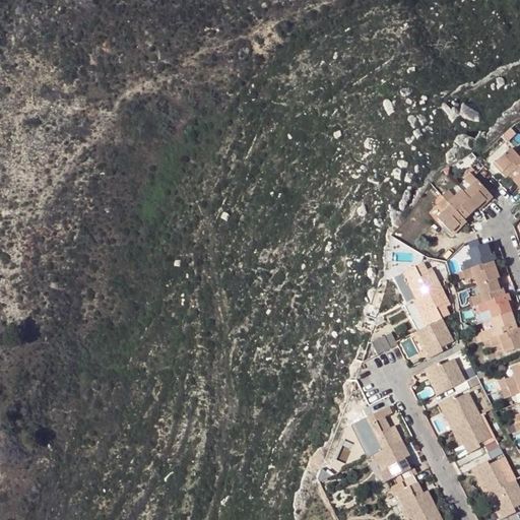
[(513,134),(510,130),(500,138),(502,141),(513,134)]
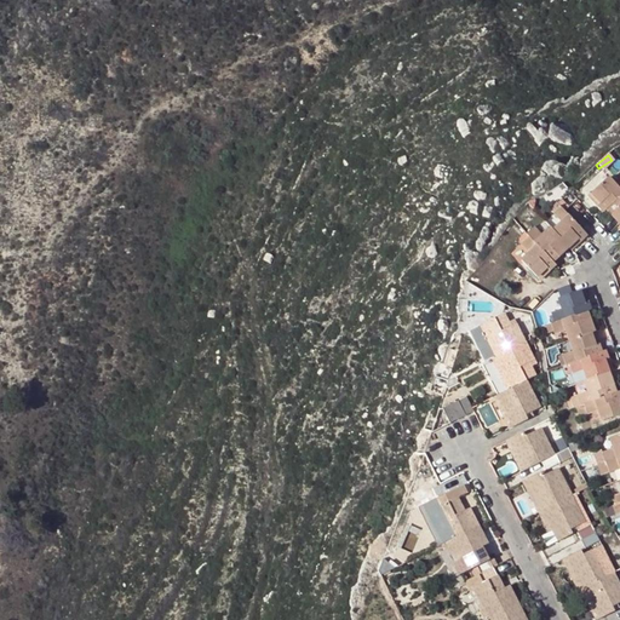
[(602,172),(613,162),(612,160),(598,168),(602,172)]
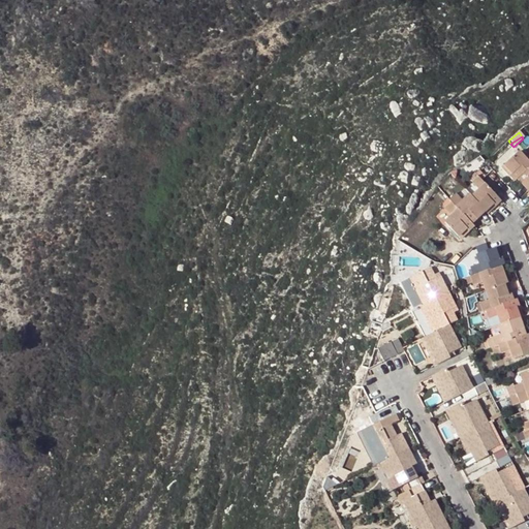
[(518,153),(501,168),(514,182),(516,180),(528,166),(528,154),(524,159),(518,153)]
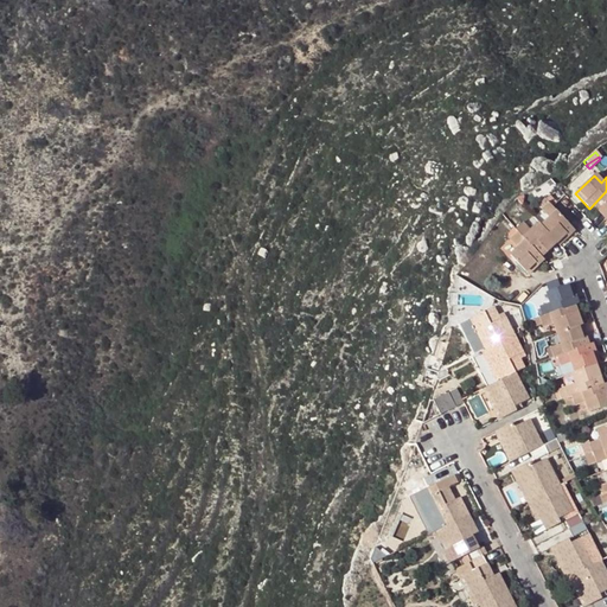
[(606,191),(592,206),(606,222),(606,221),(606,191)]
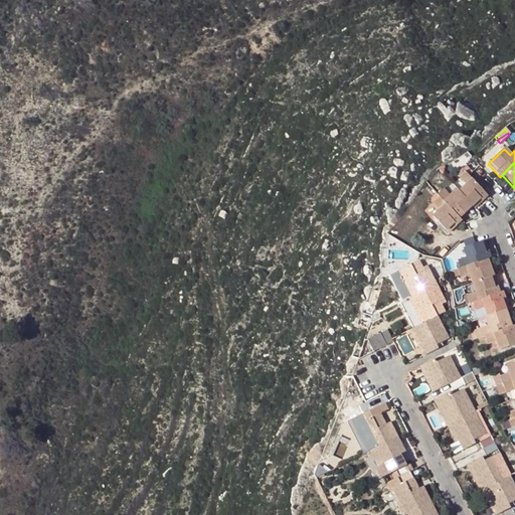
[(473,173),(467,166),(457,176),(463,182),(457,189),(470,203),(472,205),(484,192),(470,176),(473,173)]
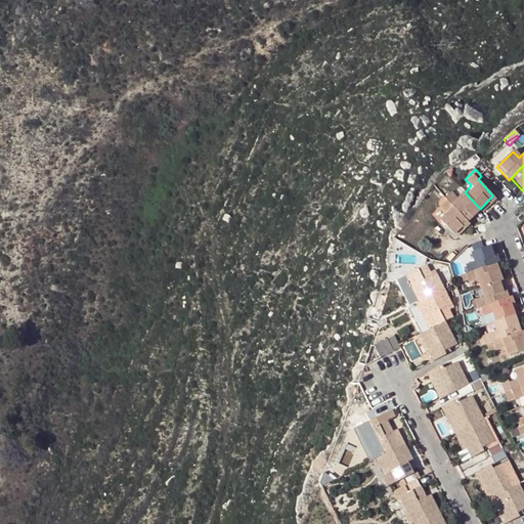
[(445,198),(465,219),(478,207),(465,192),(463,190),(454,199),(448,191),(443,195),(445,198)]
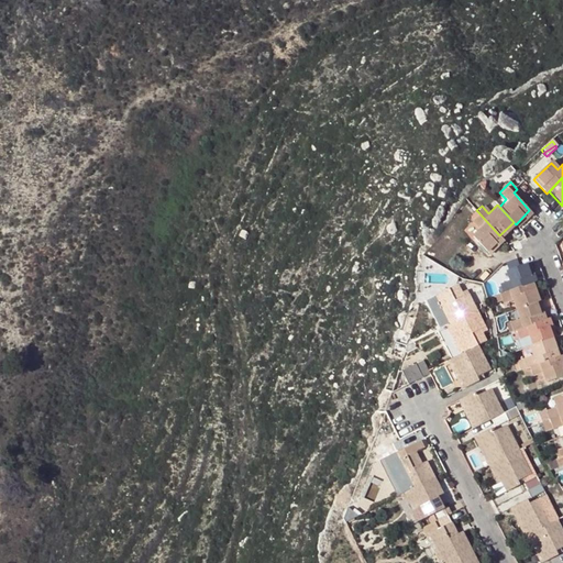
[(478,212),(472,219),(479,227),(472,234),(488,251),(501,238),(499,235),(478,212)]
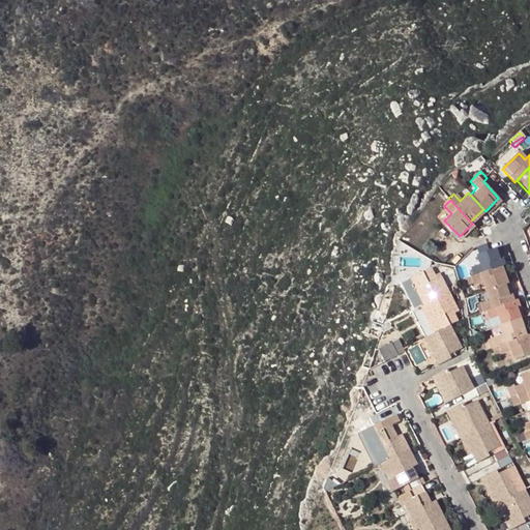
[(480,267),(471,271),(473,276),(500,267),(504,266),(498,249),(477,257),(480,267)]
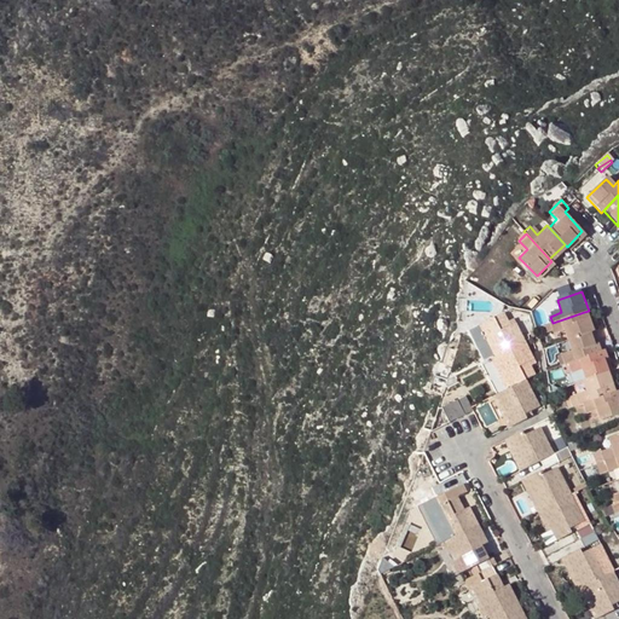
[(545,337),(563,330),(567,341),(591,333),(584,312),(553,323),(541,327),(545,337)]
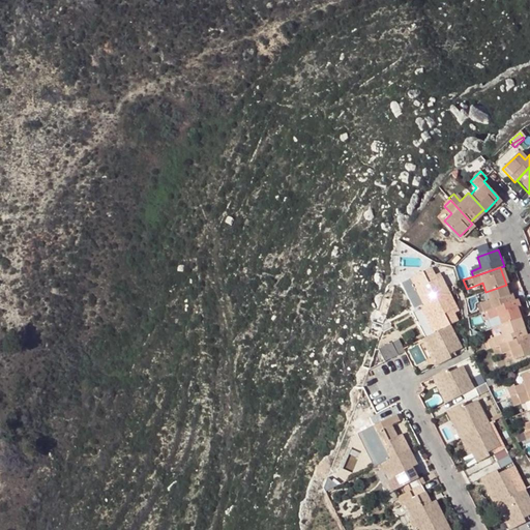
[(437,280),(431,268),(409,278),(423,305),(449,292),(442,277),(437,280)]
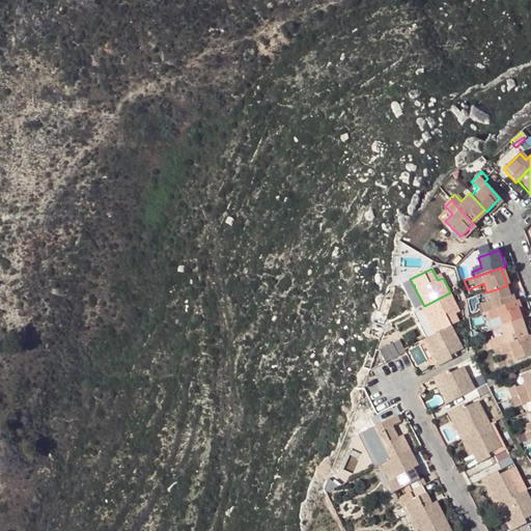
[(410,279),(407,281),(421,308),(424,306),(410,279)]
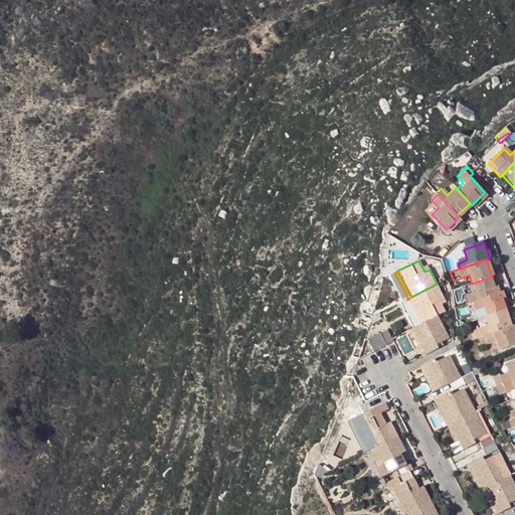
[(475,293),(467,296),(469,303),(498,293),(492,277),(472,284),(475,293)]
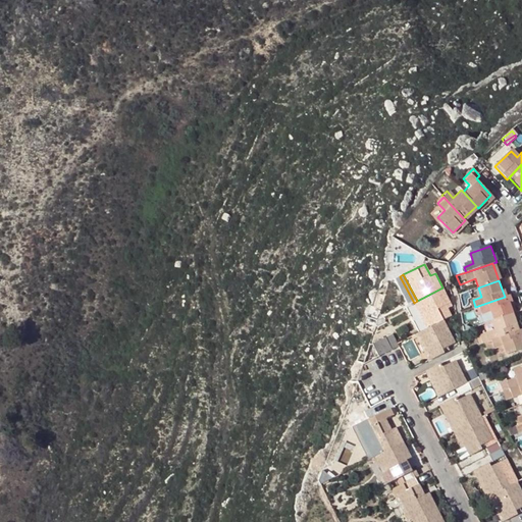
[(452,316),(447,306),(451,303),(442,288),(417,301),(430,326),(444,320),(452,316)]
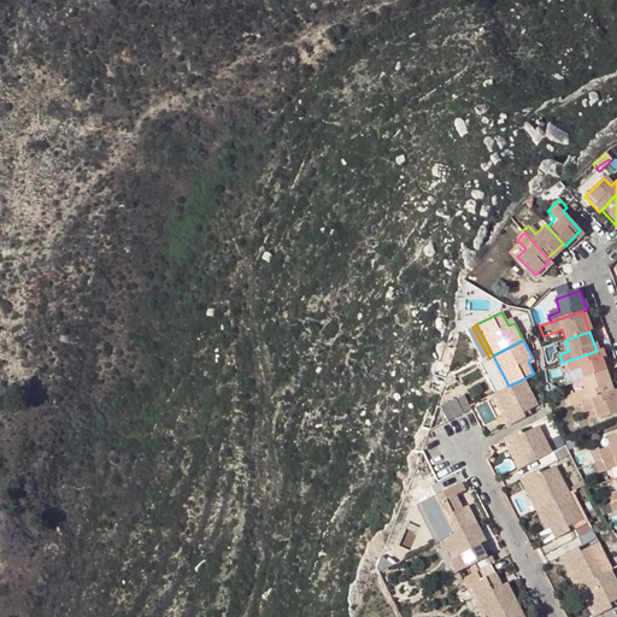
[(604,371),(607,370),(601,350),(597,351),(562,363),(557,365),(560,375),(579,368),(582,378),(604,371)]
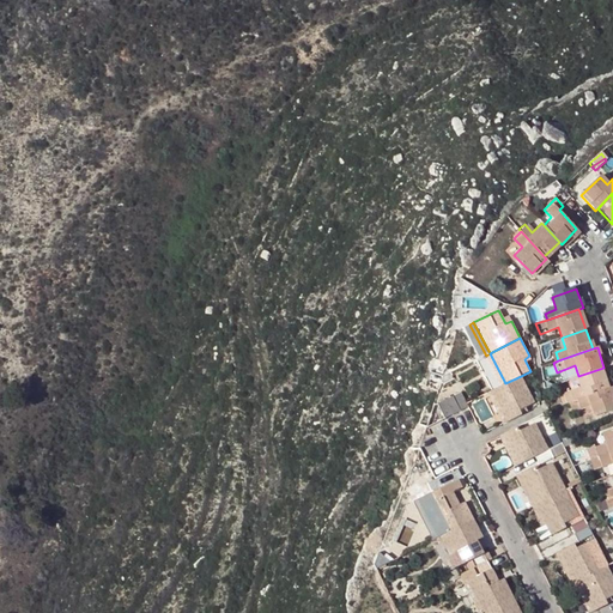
[(490,353),(486,356),(502,386),(505,383),(490,353)]
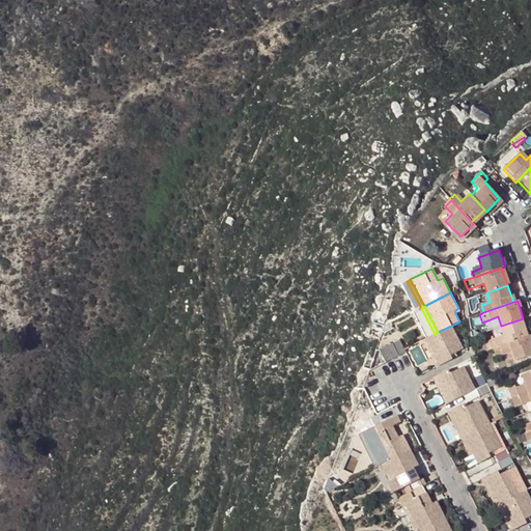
[(486,341),(487,344),(490,351),(492,350),(526,337),(520,319),(501,326),(499,327),(502,336),(486,341)]
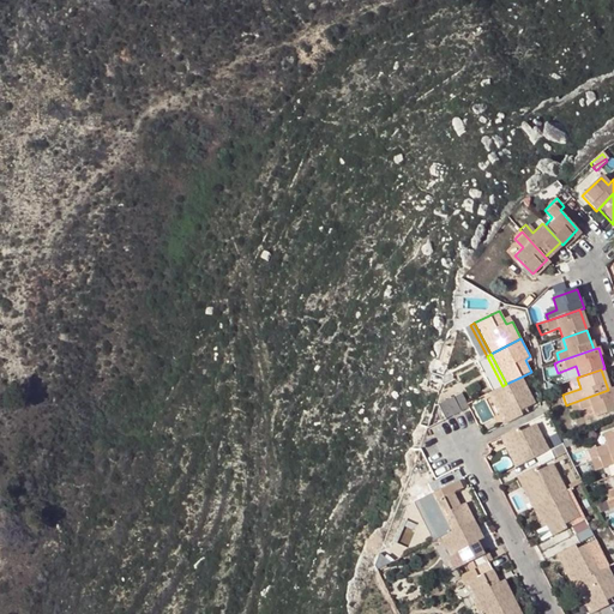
[(452,373),(443,378),(441,383),(445,385),(456,380),(452,373)]
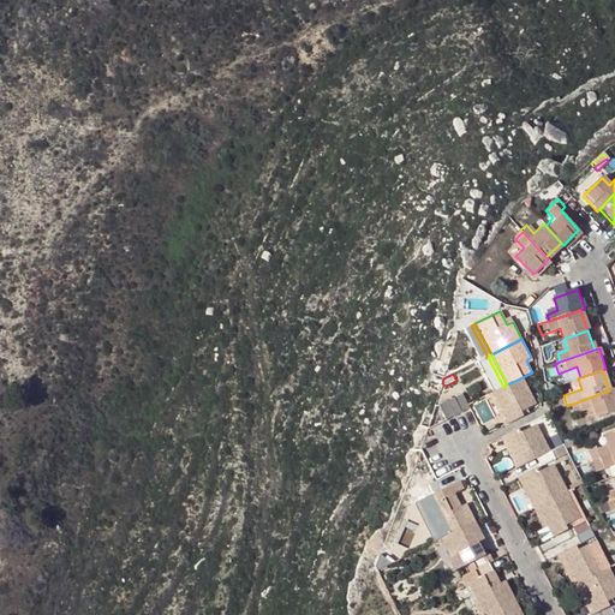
[(523,411),(527,408),(537,404),(523,377),(507,384),(503,387),(493,392),(508,423),(525,415),(524,415),(523,411)]
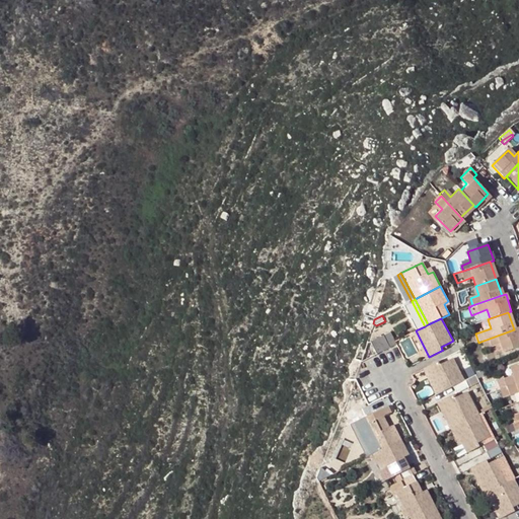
[(503,354),(518,348),(518,332),(517,328),(514,329),(480,342),(484,350),(500,345),(503,354)]
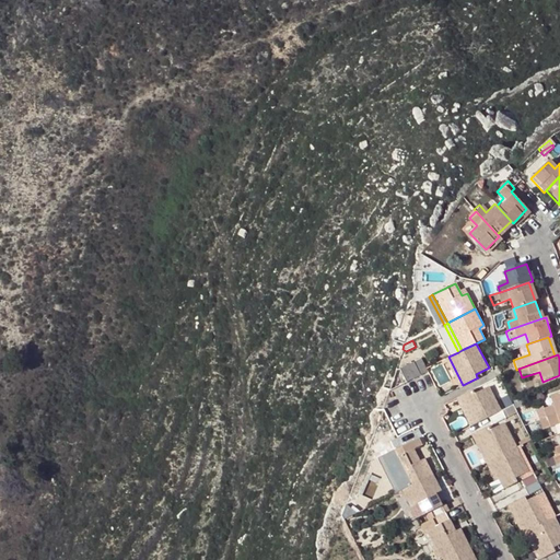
[(463,385),(448,357),(445,359),(459,387),(463,385)]
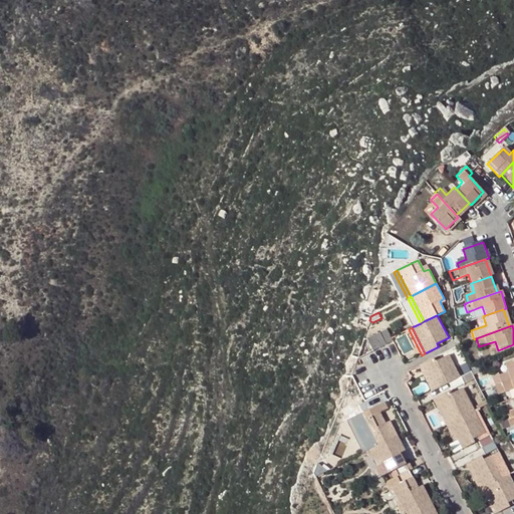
[(387,329),(366,339),(372,350),(392,340),(387,329)]
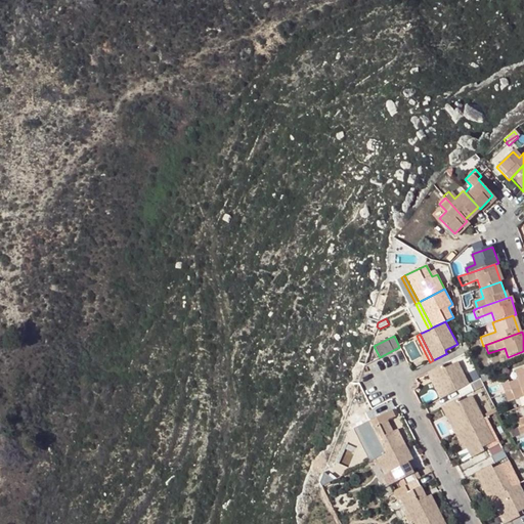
[(483,346),(481,340),(473,342),(475,349),(483,346)]
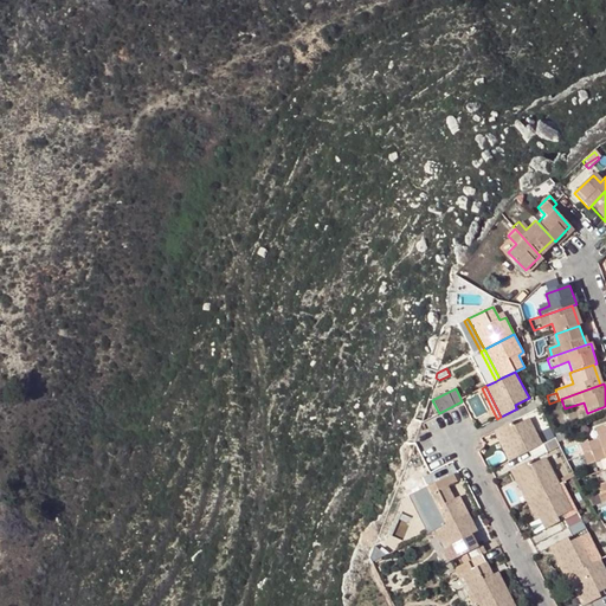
[(528,419),(514,425),(511,421),(497,429),(513,459),(528,450),(541,444),(528,419)]
